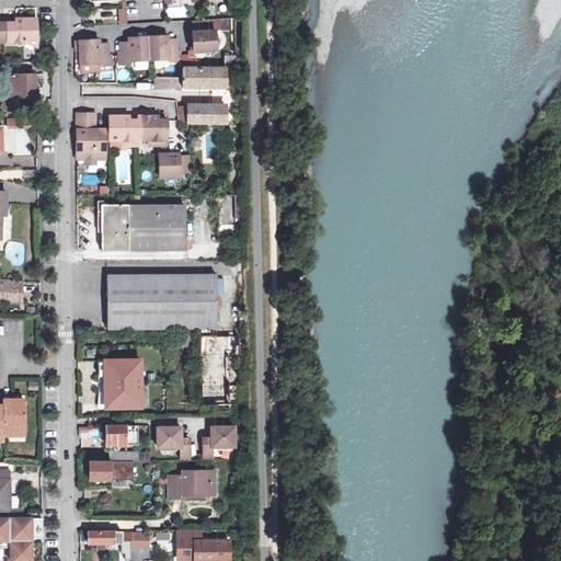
[(37,47),(37,19),(22,19),(22,23),(9,23),(9,43),(25,42),(37,47)]
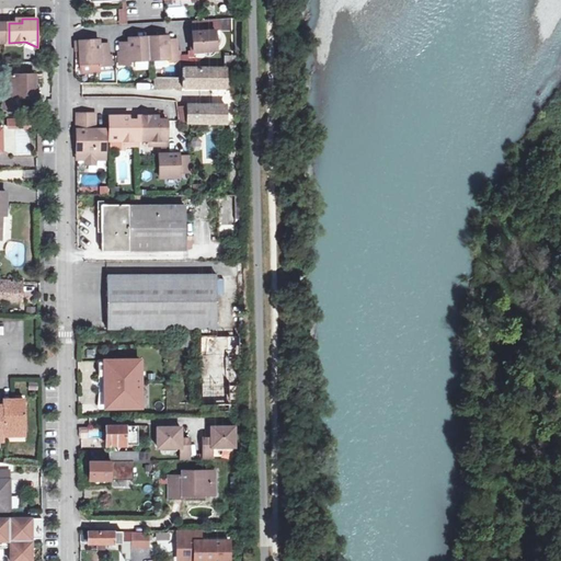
[(205,31),(205,22),(205,21),(194,21),(194,30),(198,30),(198,31),(194,31),(195,50),(218,49),(217,30),(205,31)]
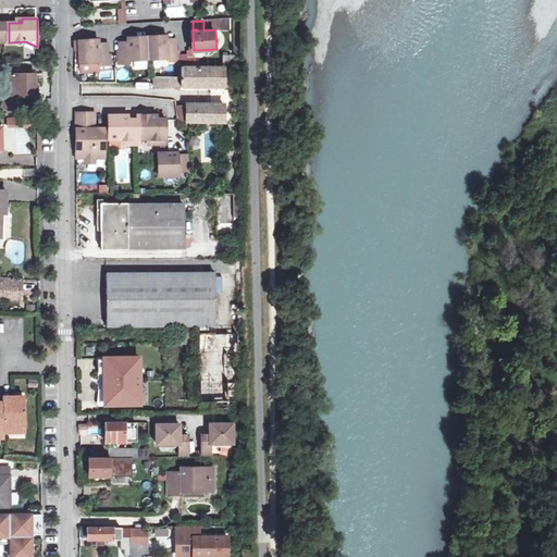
[(148,36),(148,62),(166,61),(166,63),(181,63),(181,51),(177,51),(177,42),(168,44),(168,35),(148,36)]
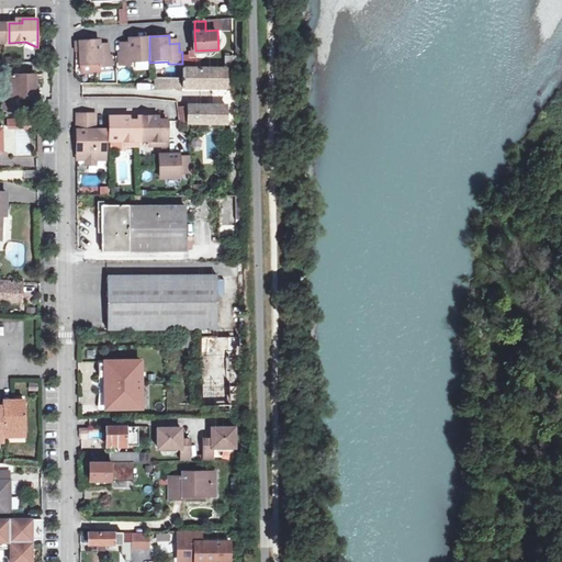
[(149,36),(130,37),(130,46),(121,46),(122,54),(120,55),(120,66),(132,66),(132,63),(149,63),(149,36)]
